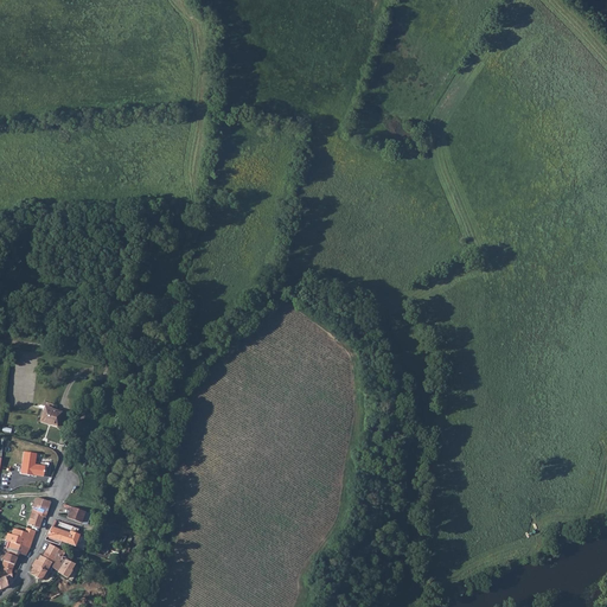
[(44,408),(39,421),(56,427),(61,415),(44,408)]
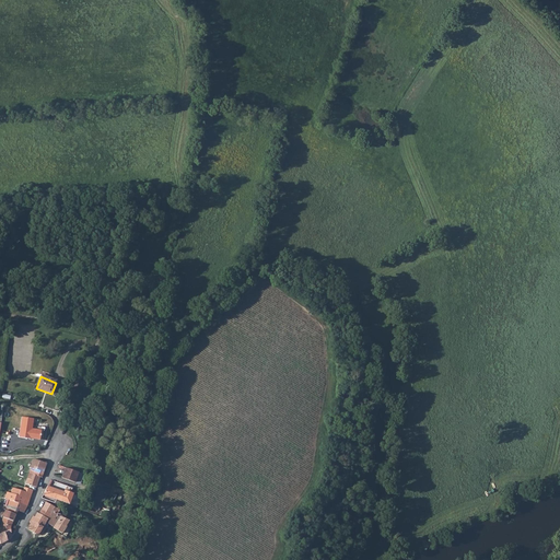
[(20,418),(18,439),(30,440),(31,440),(38,441),(41,431),(31,430),(33,420),(20,418)]
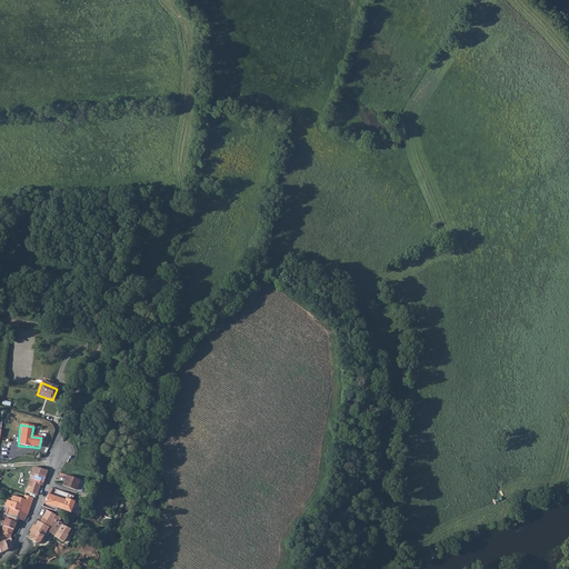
[(46,471),(37,468),(35,473),(32,473),(27,491),(37,495),(40,483),(42,485),(47,471),(46,471)]
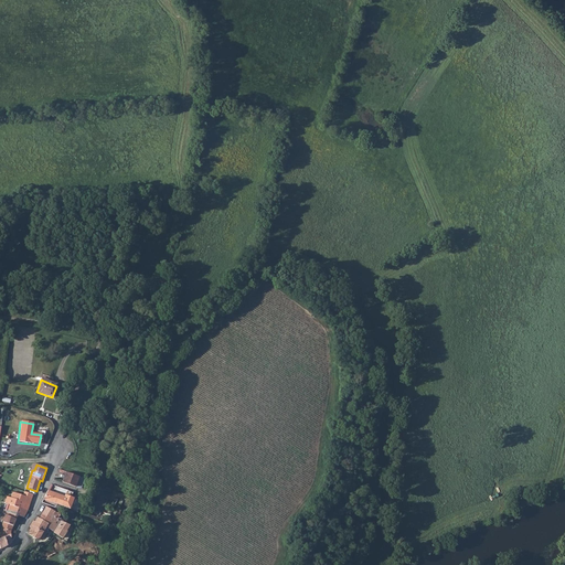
[(65,472),(62,483),(68,486),(72,475),(65,472)]
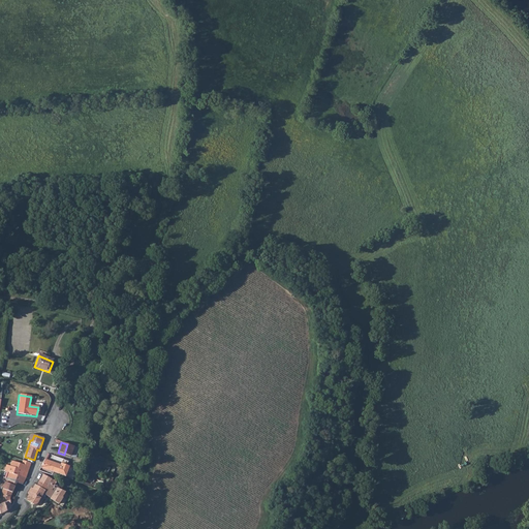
[(67,444),(64,455),(69,457),(73,446),(67,444)]
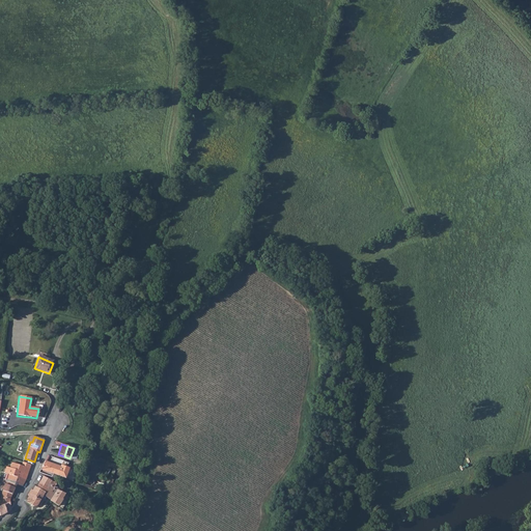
[(22,462),(19,471),(23,472),(27,473),(31,475),(34,470),(29,467),(30,465),(22,462)]
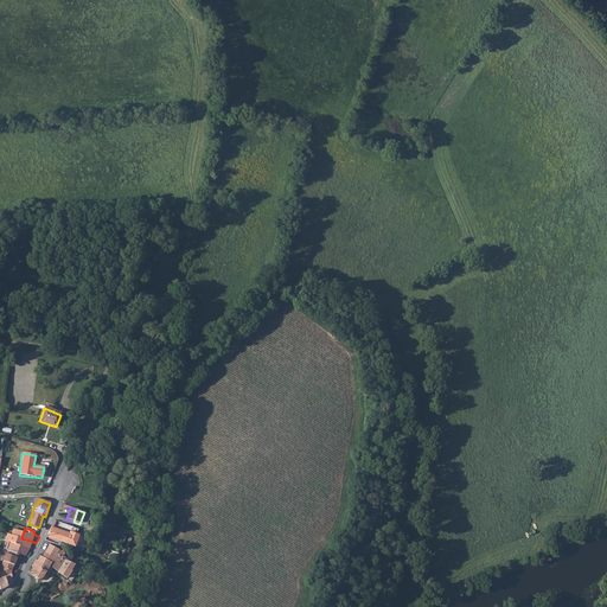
[(68,536),(50,529),(49,530),(46,536),(52,538),(55,540),(61,541),(65,543),(68,536)]
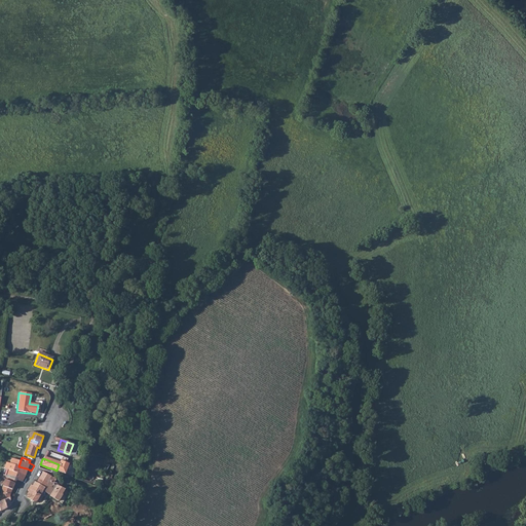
[(8,468),(6,475),(11,477),(13,471),(22,474),(22,472),(23,467),(19,466),(10,463),(6,462),(4,467),(8,468)]
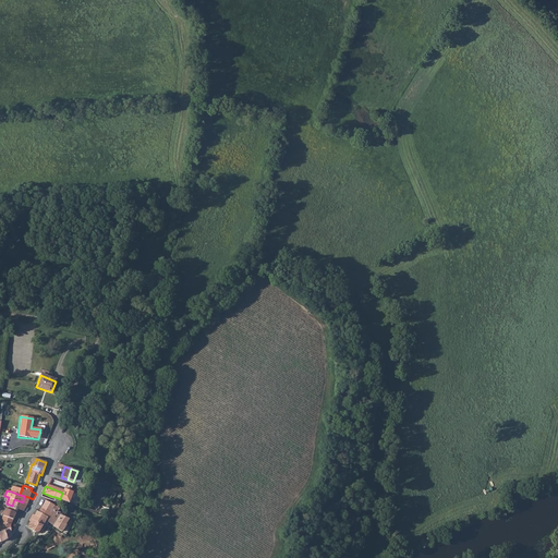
[(71,495),(63,492),(62,493),(60,499),(69,502),(71,495)]
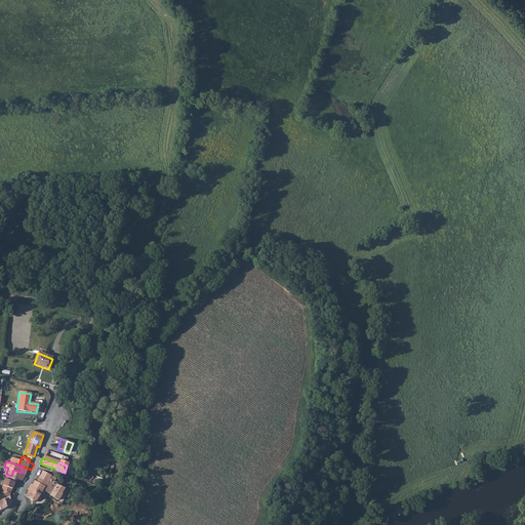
[(0,491),(0,492),(2,500),(4,499),(4,496),(9,496),(9,494),(11,490),(16,479),(22,481),(25,474),(22,473),(13,470),(11,476),(6,474),(3,483),(2,492),(0,491)]
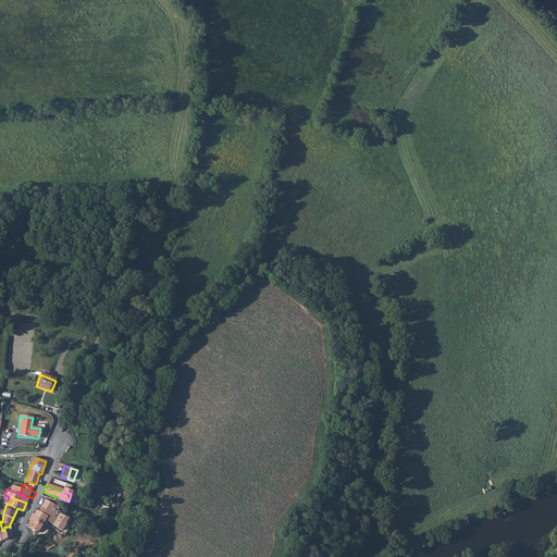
[(46,499),(41,507),(49,510),(50,508),(57,510),(60,506),(57,504),(57,505),(46,499)]
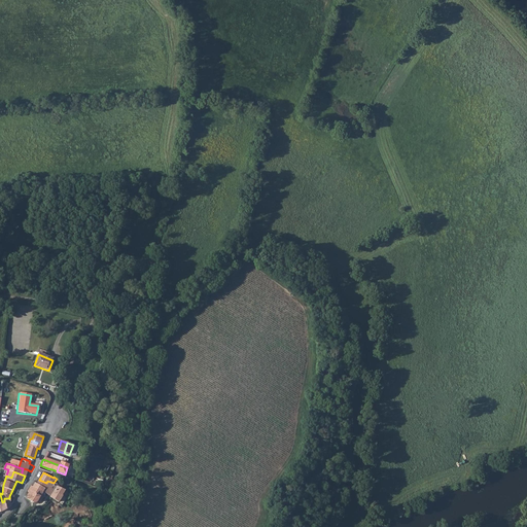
[(39,480),(37,483),(44,488),(46,483),(39,480)]
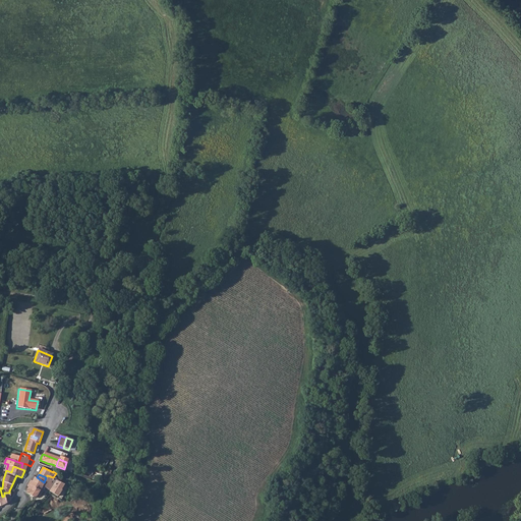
[(44,482),(42,485),(50,488),(49,490),(58,496),(64,483),(47,475),(46,477),(44,482)]
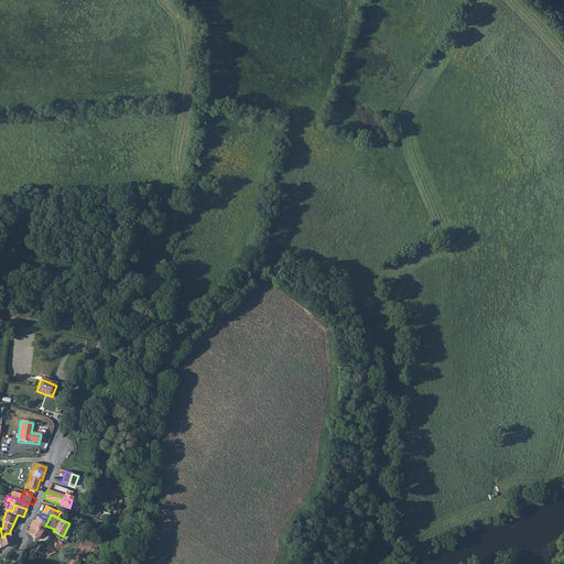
[(40,517),(36,522),(45,527),(45,525),(47,522),(40,517)]
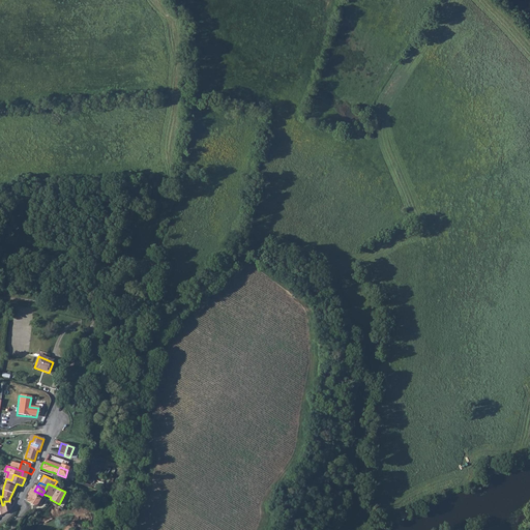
[(27,494),(29,495),(32,497),(33,494),(40,498),(42,495),(34,491),(31,489),(30,489),(27,494)]
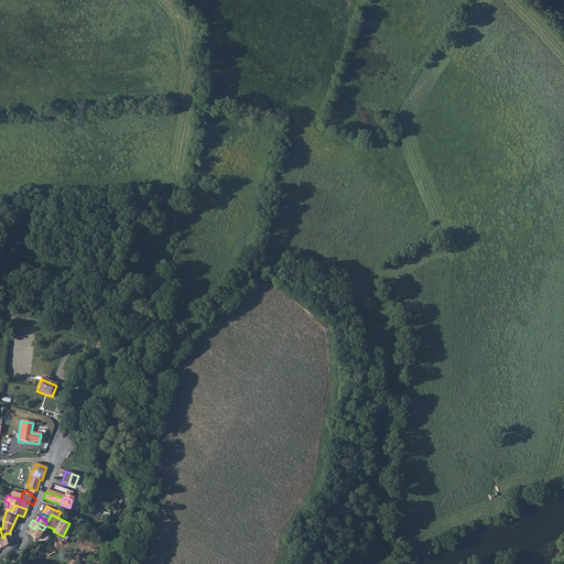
[(31,527),(26,533),(35,538),(39,537),(43,530),(35,525),(34,529),(31,527)]
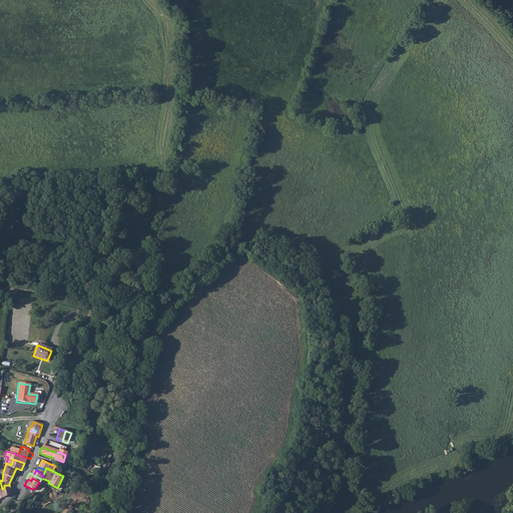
[(2,489),(0,489),(0,499),(0,500),(0,497),(6,495),(6,493),(10,490),(9,485),(4,485),(4,488),(2,489)]
